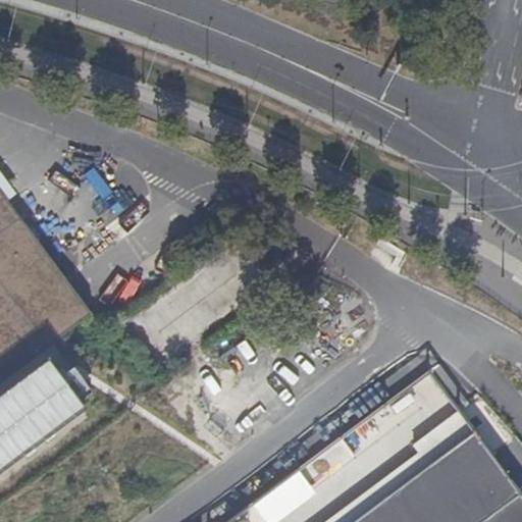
[(0,379),(100,305),(0,170),(0,379)]
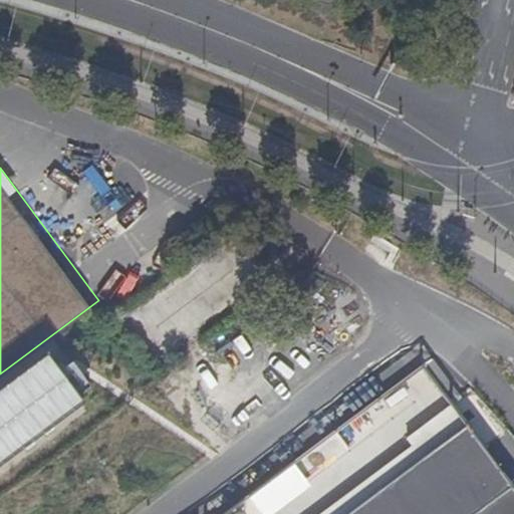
[(236,242),(122,315),(150,356),(263,283),(236,242)]
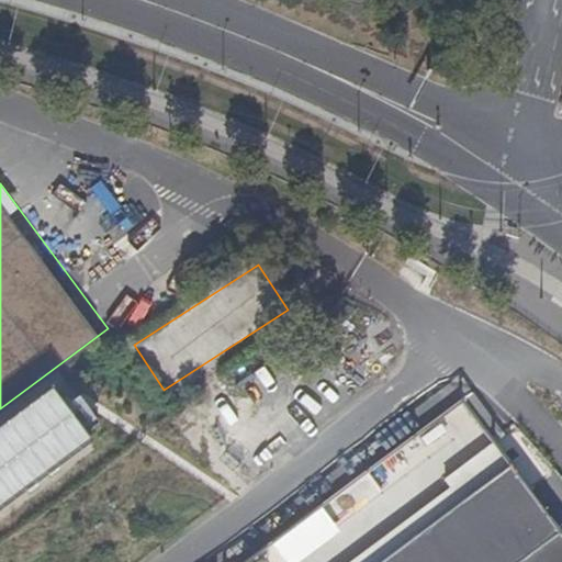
[(0,508),(89,441),(49,390),(0,426),(0,508)]
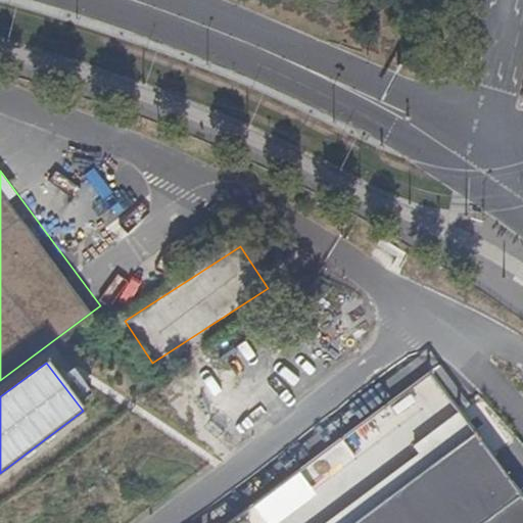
[(228,522),(522,522),(522,497),(431,374),(228,522)]
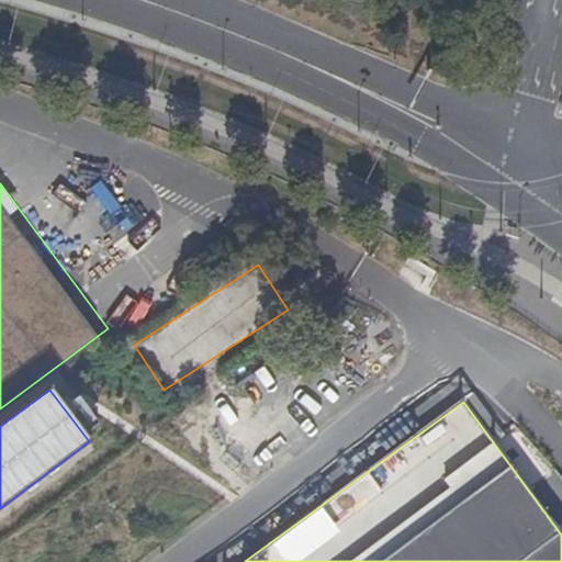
[(248,418),(220,438),(243,473),(272,454),(248,418)]
